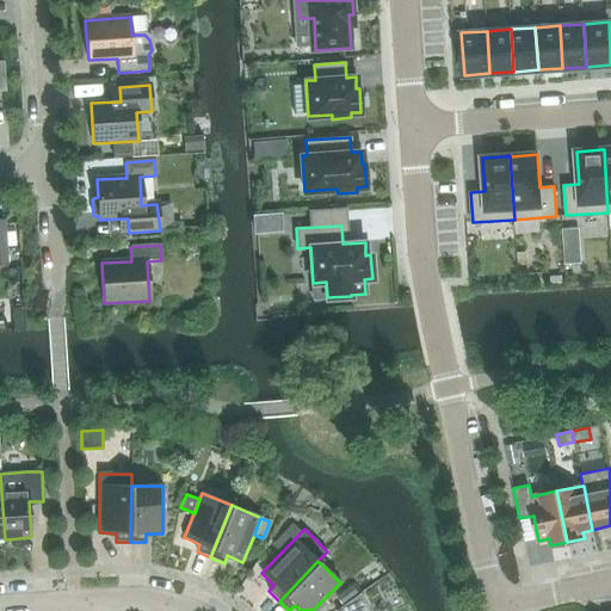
[(377,571),(362,584),(374,596),(388,582),(377,571)]
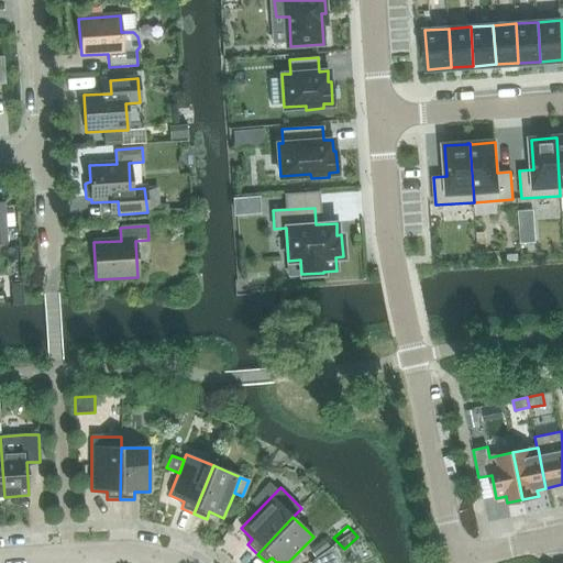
[(313,547),(319,554),(329,547),(324,539),(313,547)]
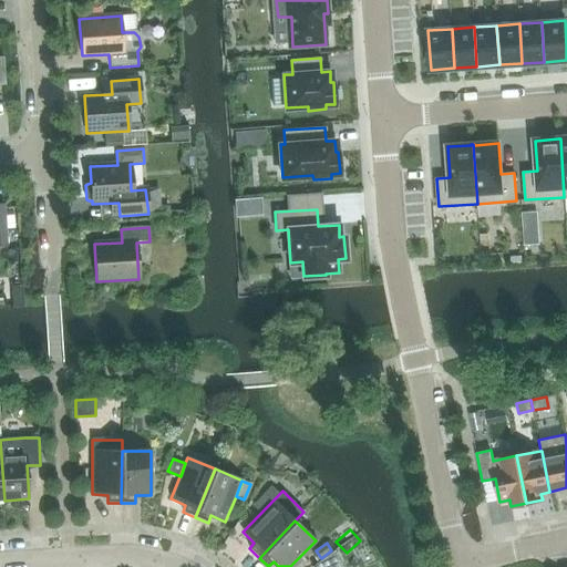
[(334,552),(326,557),(329,566),(330,566),(339,563),(334,552)]
